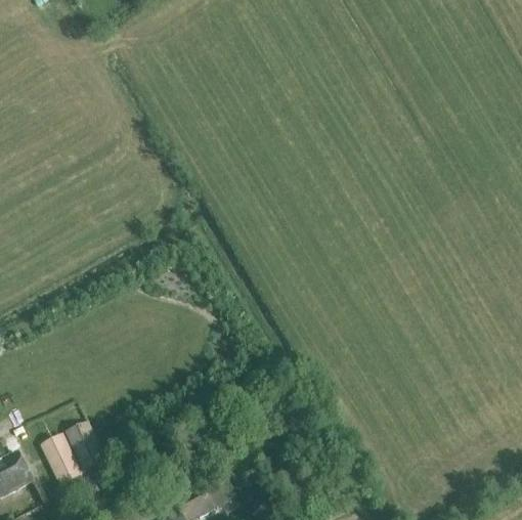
[(62,431),(81,470),(104,460),(86,421),(62,431)]
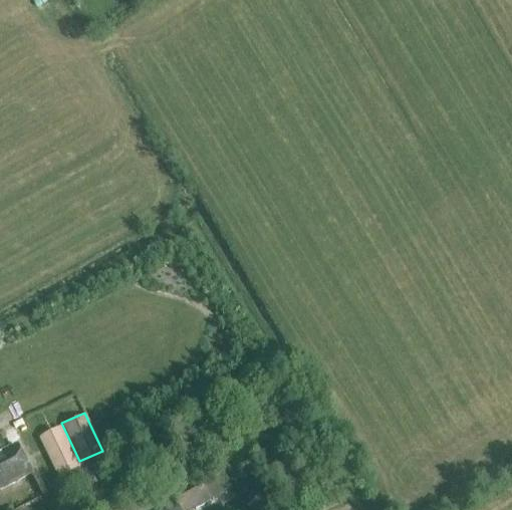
[(39,435),(58,474),(77,465),(58,426),(39,435)]
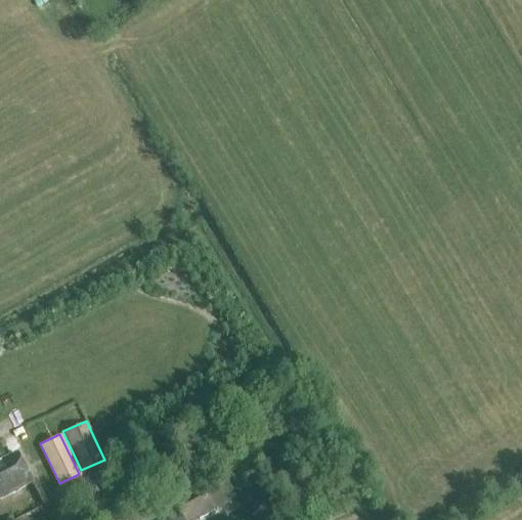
[(0,496),(31,480),(15,451),(0,459),(0,496)]
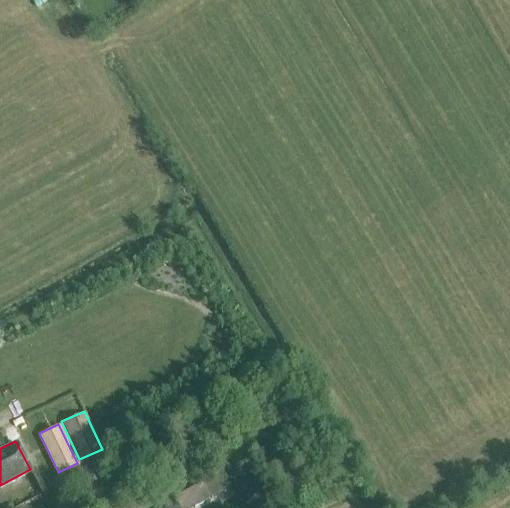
[(215,468),(173,490),(181,506),(224,484),(215,468)]
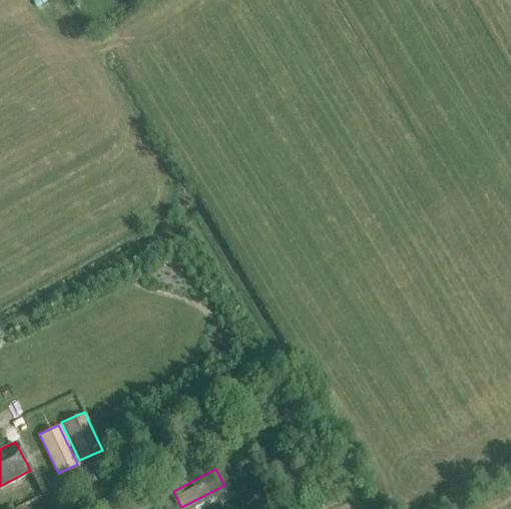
[(98,479),(94,471),(69,483),(73,492),(98,479)]
